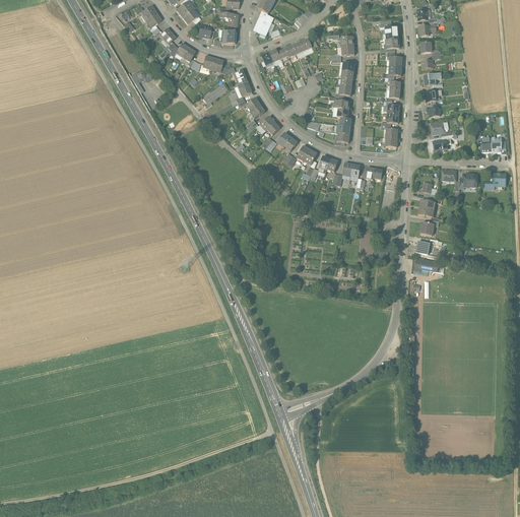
[(226,0),(225,6),(225,7),(231,7),(239,8),(239,0),(226,0)]
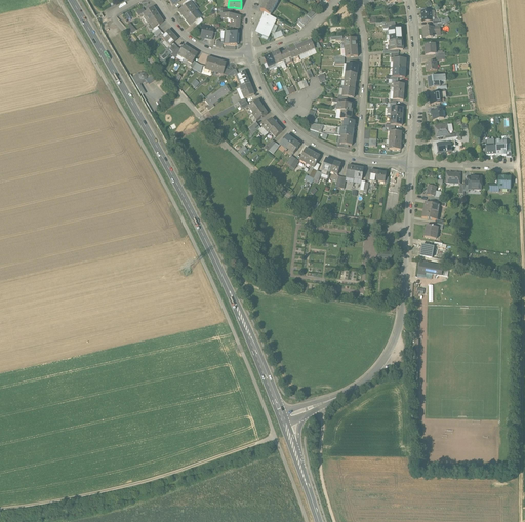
[(270,13),(277,0),(265,0),(260,8),(265,10),(270,13)]
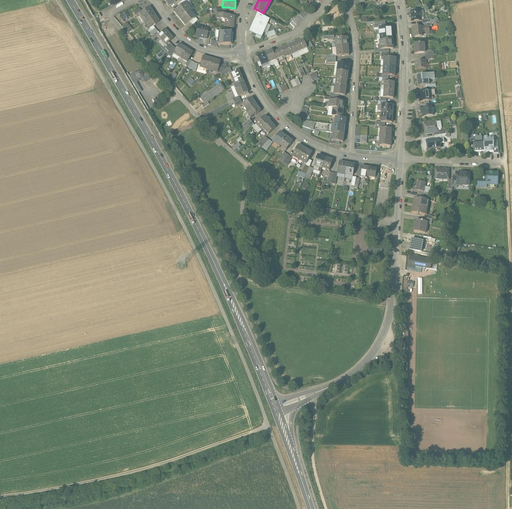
[(173,9),(179,17),(188,9),(191,8),(185,1),(180,5),(179,4),(173,9)]
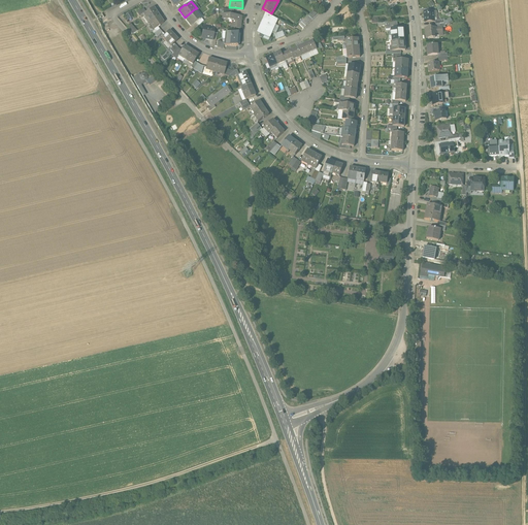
[(143,12),(149,21),(159,13),(154,5),(143,12)]
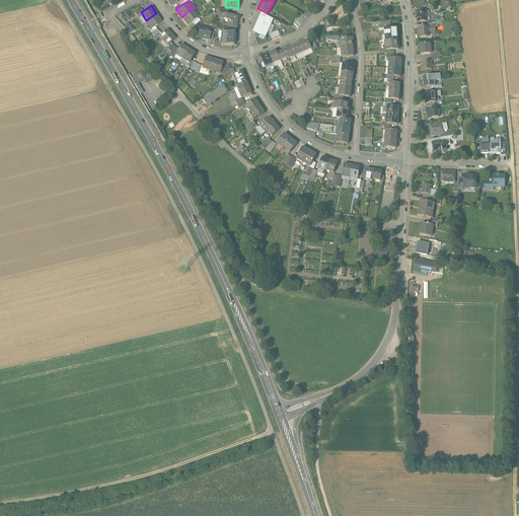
[(303,12),(307,17),(314,10),(309,6),(303,12)]
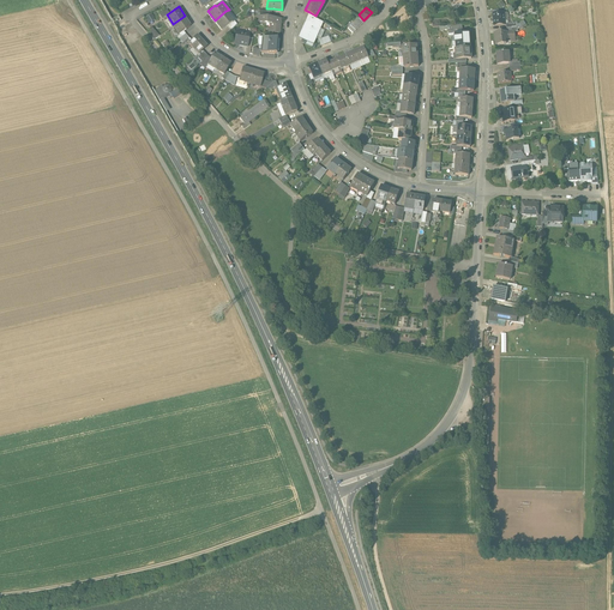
[(504,10),(493,11),(494,23),(505,22),(504,10)]
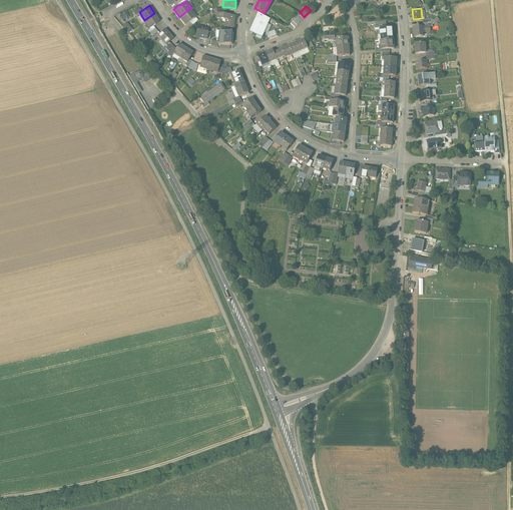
[(194,16),(188,9),(179,17),(185,23),(190,19),(194,16)]
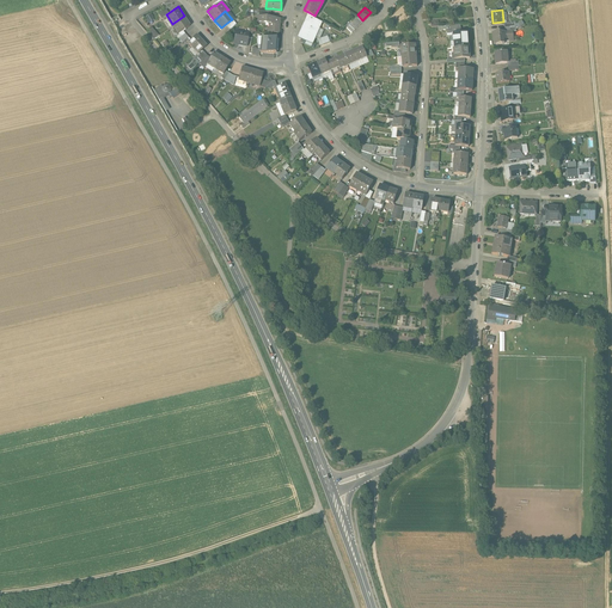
[(314,16),(308,12),(299,35),(306,38),(312,41),(322,19),(314,16)]
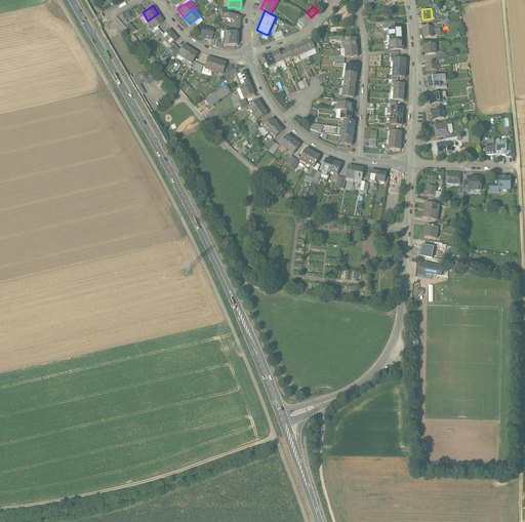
[(233,13),(221,12),(221,17),(231,17),(231,24),(239,25),(240,13),(233,13)]
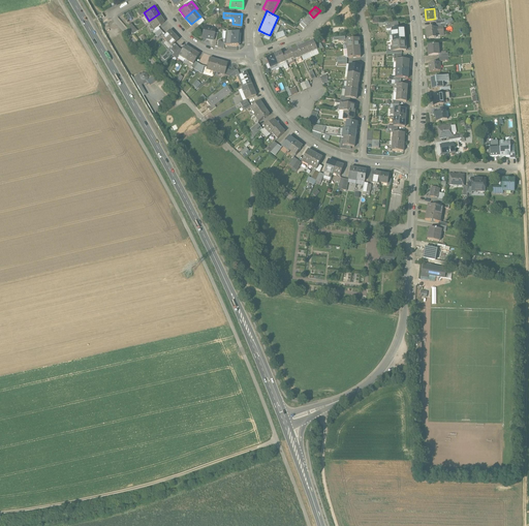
[(309,12),(300,22),(304,26),(313,18),(309,12)]
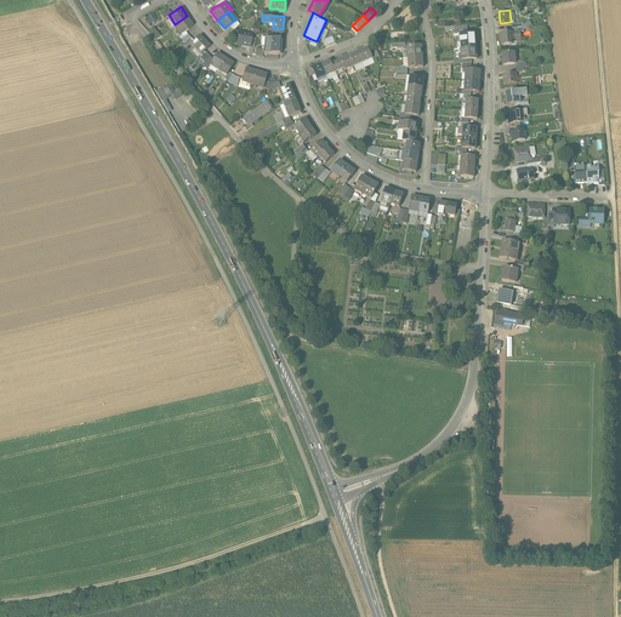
[(192,24),(187,16),(175,24),(181,33),(183,30),(186,29),(192,24)]
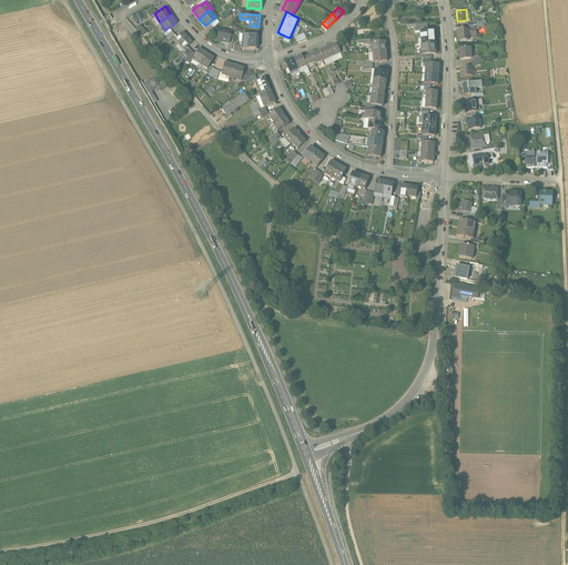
[(140,22),(135,27),(142,34),(148,31),(140,22)]
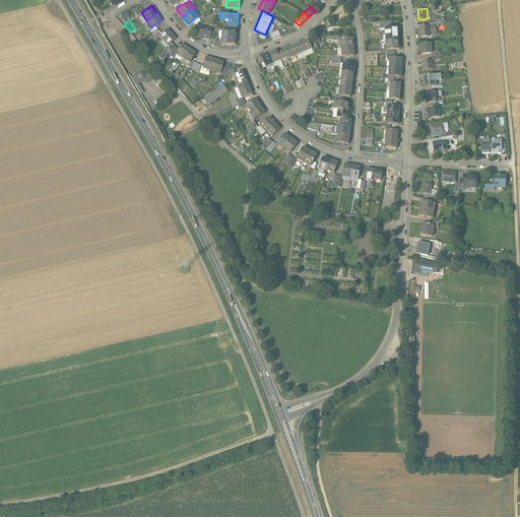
[(205,25),(200,24),(198,35),(202,36),(202,37),(209,38),(210,28),(211,25),(205,24),(205,25)]
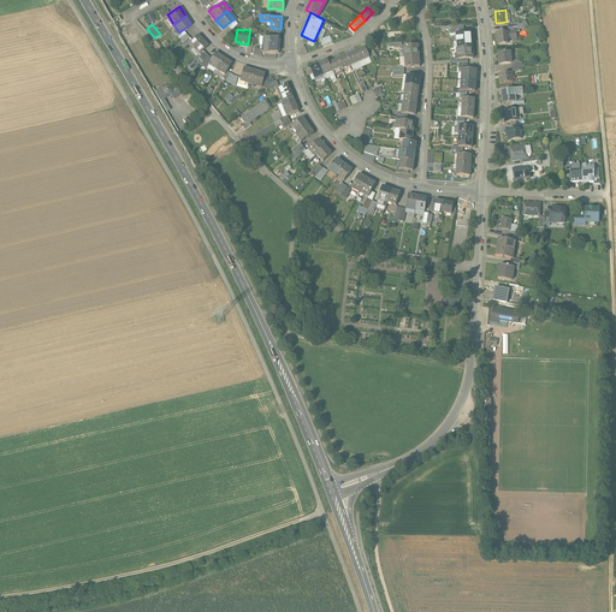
[(508,29),(496,30),(497,42),(507,41),(505,36),(517,35),(516,29),(508,29)]
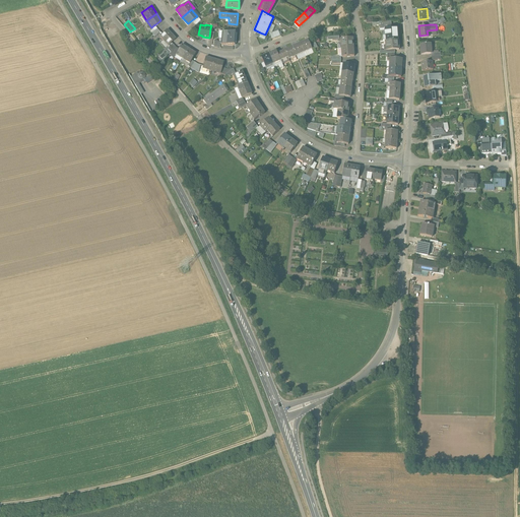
[(385,26),(386,39),(399,38),(398,25),(390,25),(385,25),(385,26)]
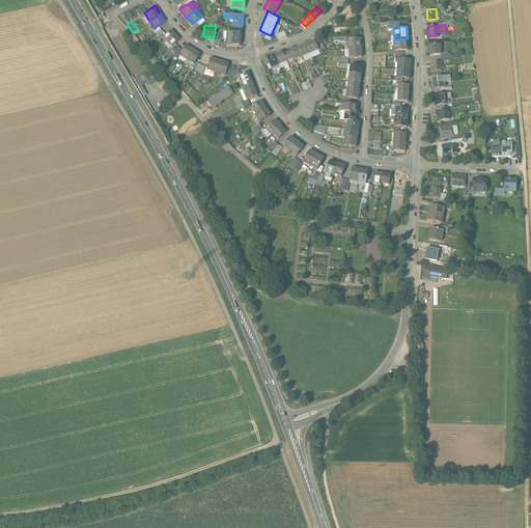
[(163,35),(167,39),(173,33),(170,29),(163,35)]
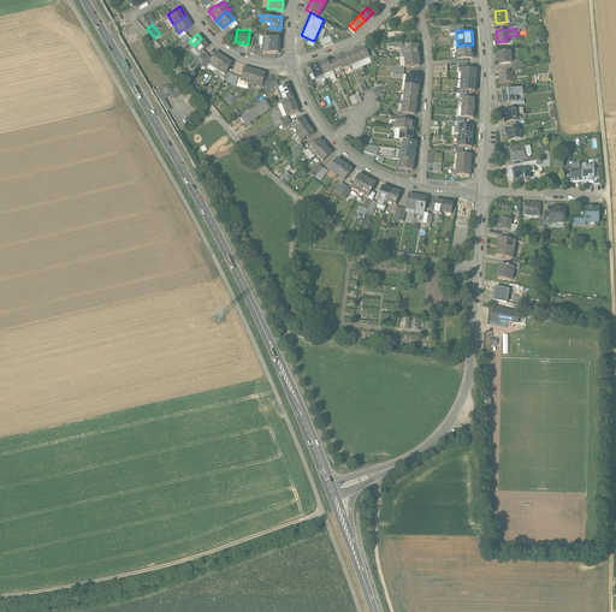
[(280,36),(262,34),(261,47),(261,49),(277,51),(278,45),(279,45),(280,36)]
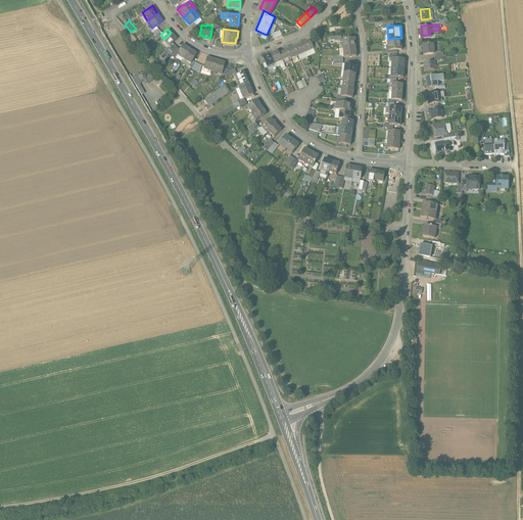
[(176,38),(171,33),(164,39),(170,44),(176,38)]
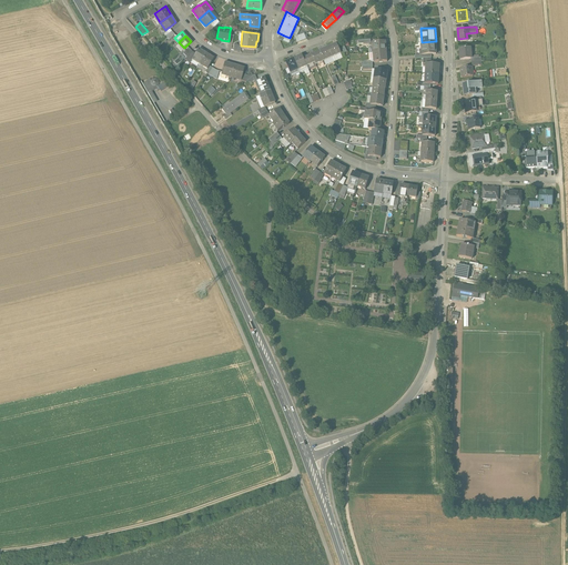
[(372,40),(373,50),(386,49),(385,39),(372,40)]
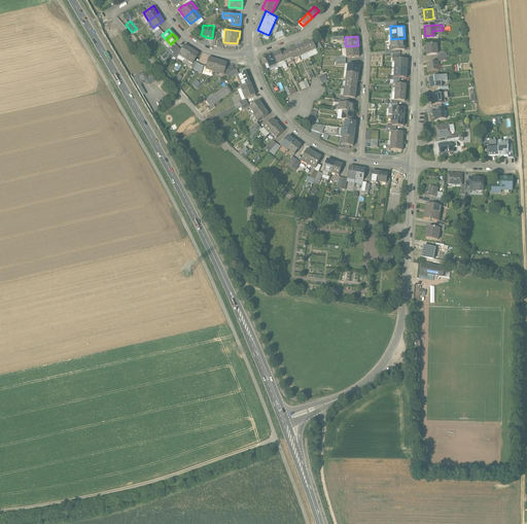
[(304,41),(308,50),(316,47),(314,42),(312,38),(304,41)]
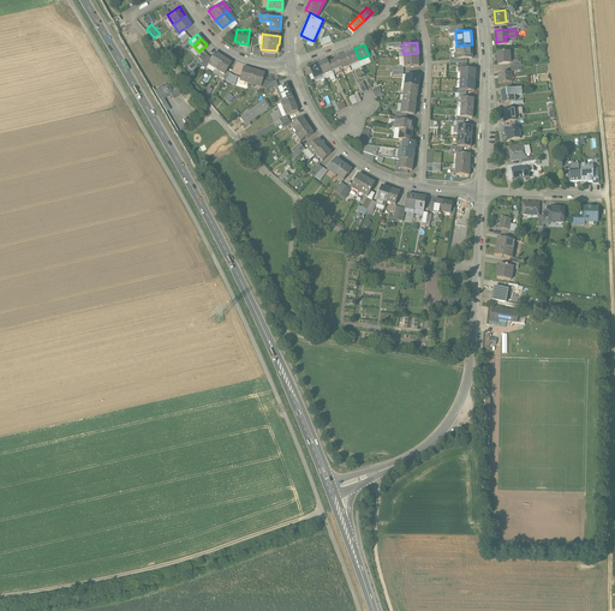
[(472,55),(472,45),(457,46),(458,57),(467,55),(472,55)]
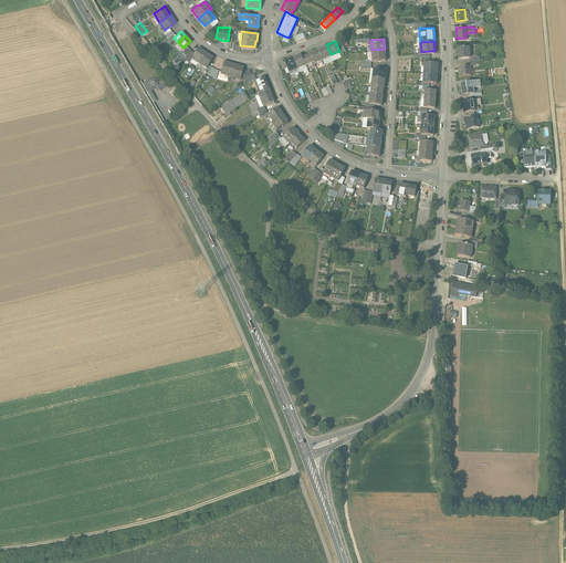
[(331,54),(326,44),(318,49),(323,58),(331,54)]
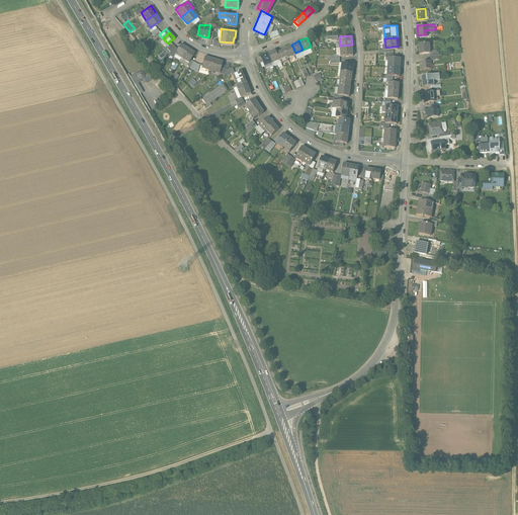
[(429,40),(419,41),(420,52),(429,51),(430,51),(430,50),(429,40)]
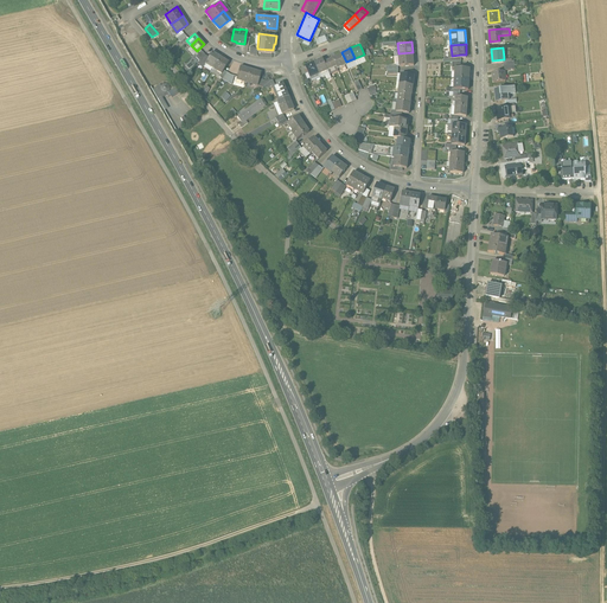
[(206,61),(213,65),(219,56),(212,50),(209,55),(205,61),(206,61)]
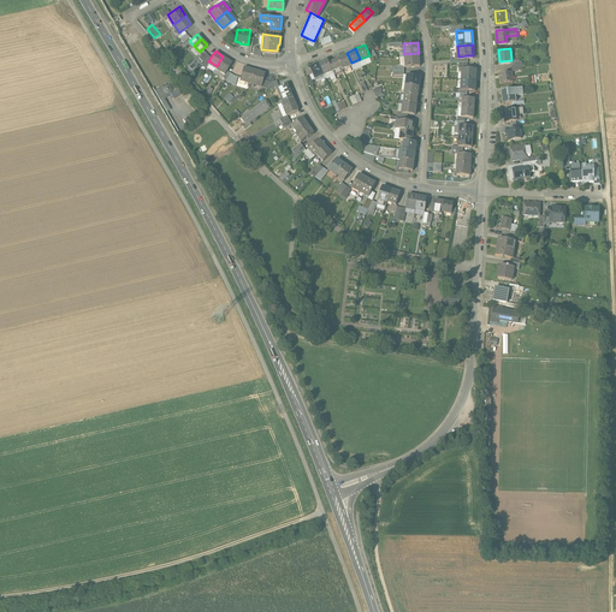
[(208,61),(212,55),(207,53),(202,59),(200,63),(206,66),(209,61),(208,61)]
